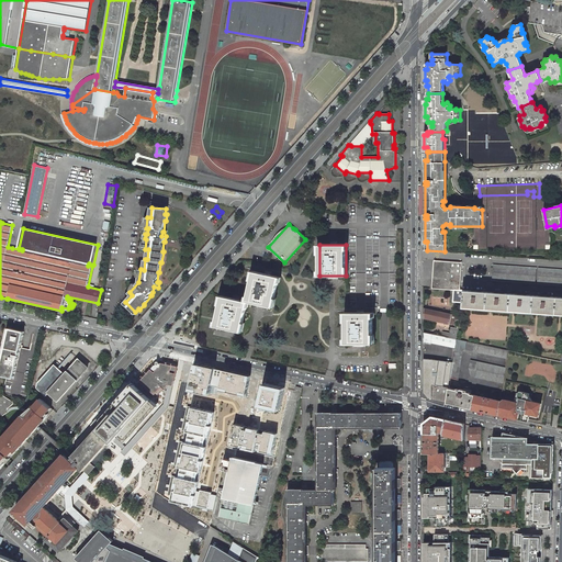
[(453,290),(460,290),(462,262),(434,260),(431,289),(453,290)]
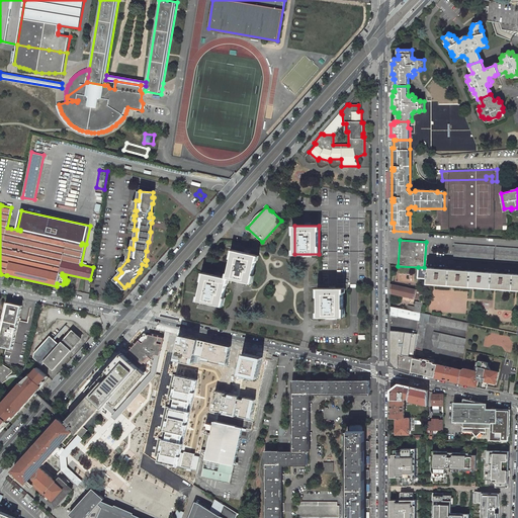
[(495,247),(454,244),(453,258),(493,261),(495,247)]
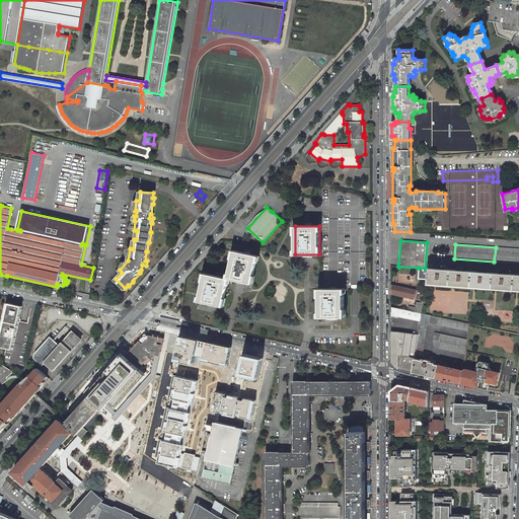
[(518,248),(497,247),(496,262),(518,263),(518,248)]
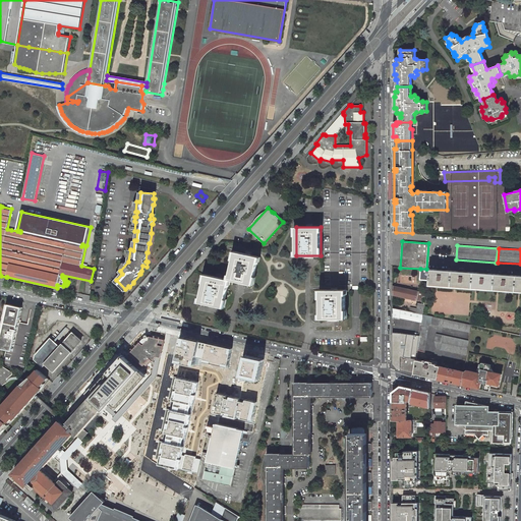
[(259,256),(235,251),(229,279),(230,280),(252,285),(259,256)]
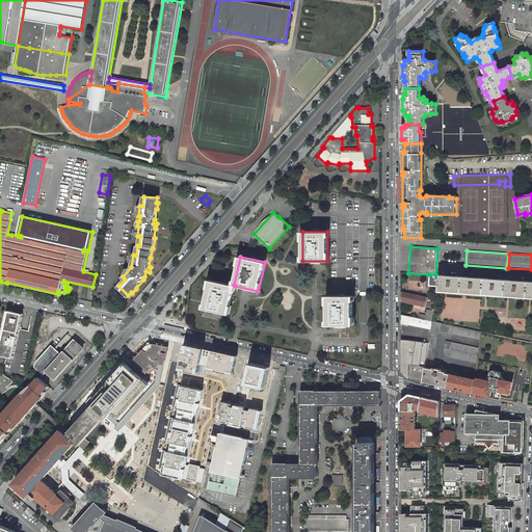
[(531,281),(435,274),(429,274),(429,286),(440,287),(439,291),(531,298),(531,281)]
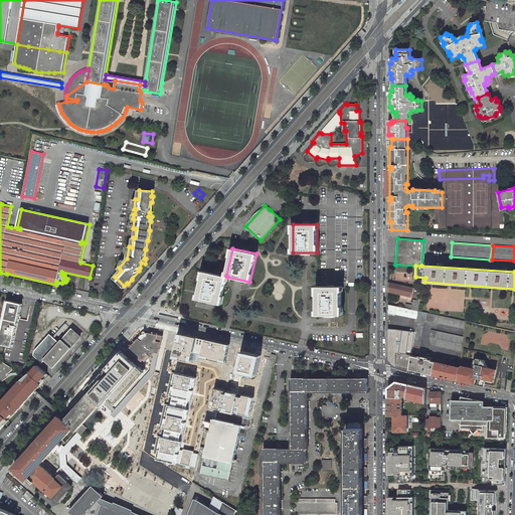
[(226,276),(203,271),(197,299),(221,304),(227,277),(226,276)]
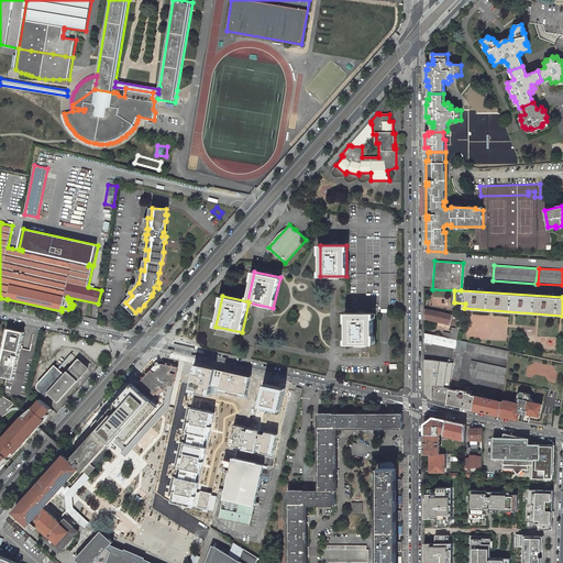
[(452,315),(424,309),(424,318),(450,324),(452,315)]
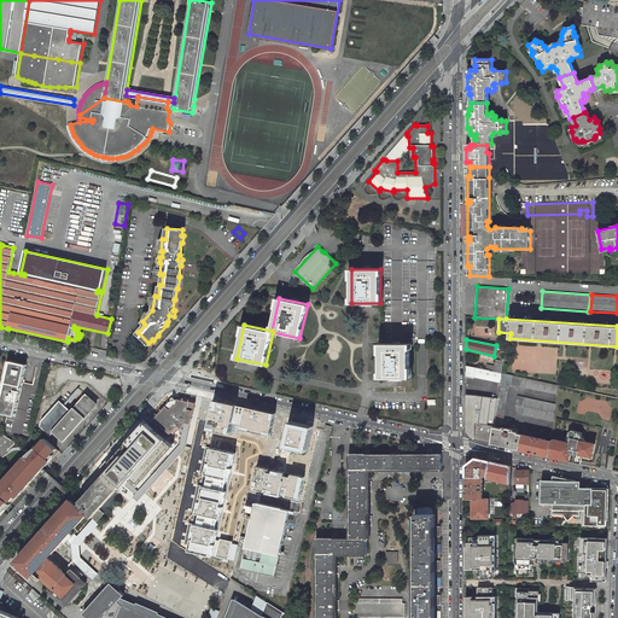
[(409,344),(380,344),(380,378),(409,378),(409,344)]
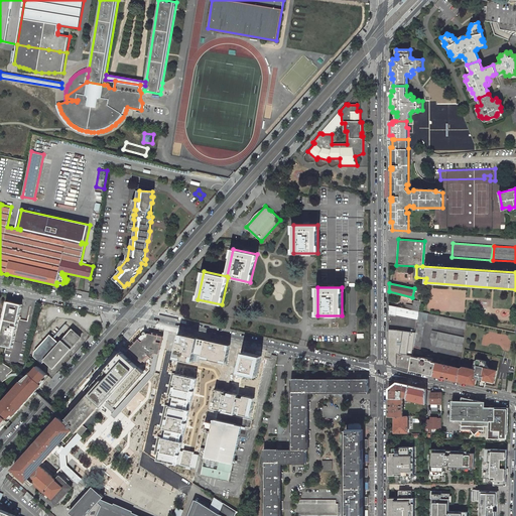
[(420,301),(414,300),(413,305),(412,308),(412,309),(419,311),(420,301)]
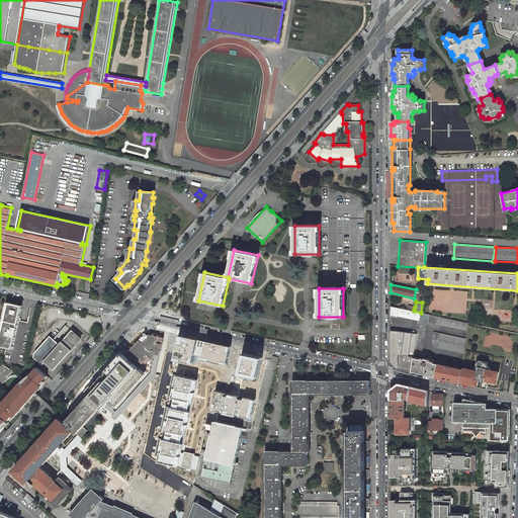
[(22,306),(9,303),(0,340),(0,346),(12,349),(22,306)]
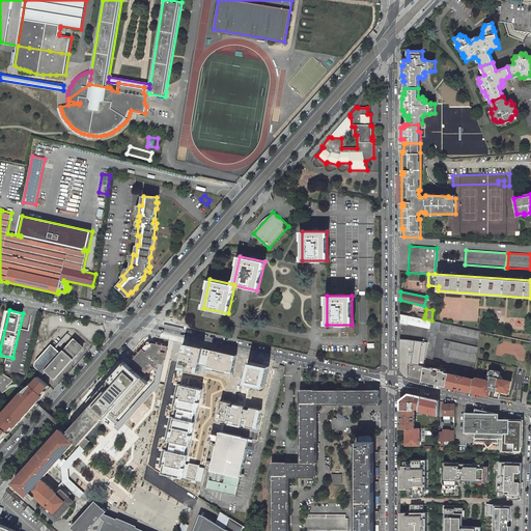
[(418,317),(400,314),(400,324),(408,325),(408,324),(430,329),(431,320),(424,318),(418,317)]
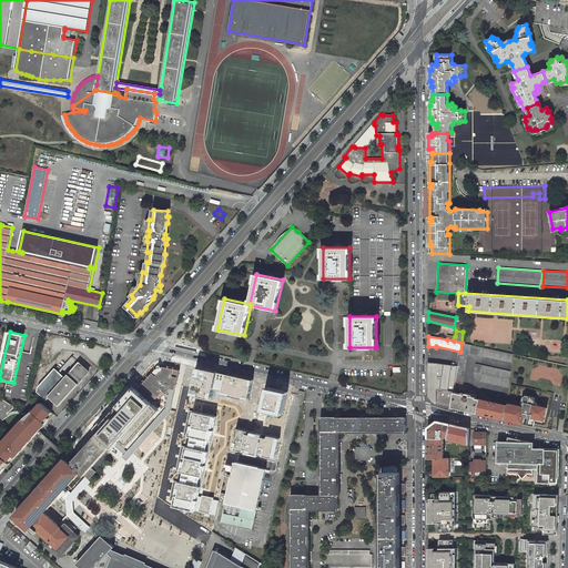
[(514,354),(462,343),(460,352),(458,366),(455,382),(463,383),(467,355),(470,353),(513,362),(514,354)]
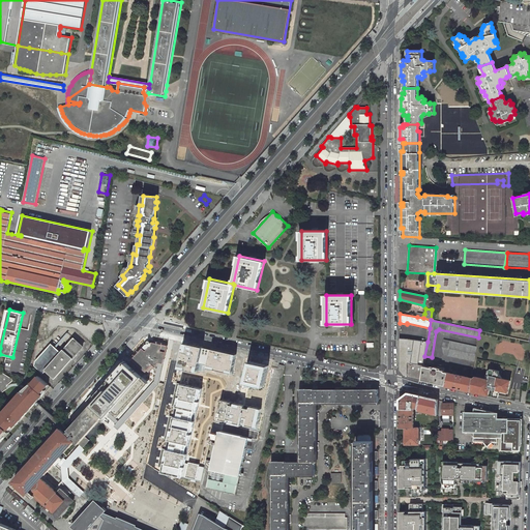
[(61,352),(52,345),(36,360),(36,364),(43,372),(47,370),(55,377),(83,347),(74,339),(61,352)]
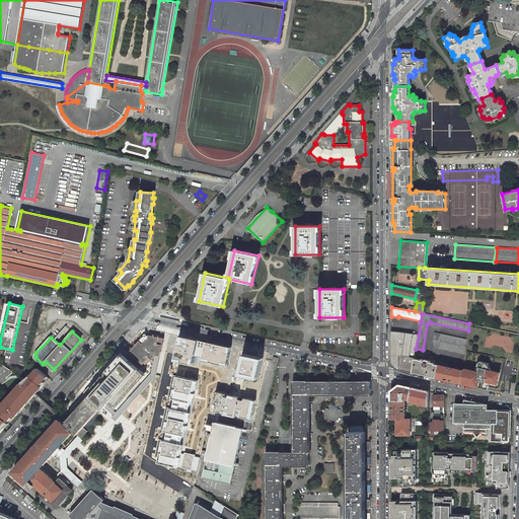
[(419,335),(391,331),(391,363),(395,368),(413,372),(415,358),(416,349),(419,335)]
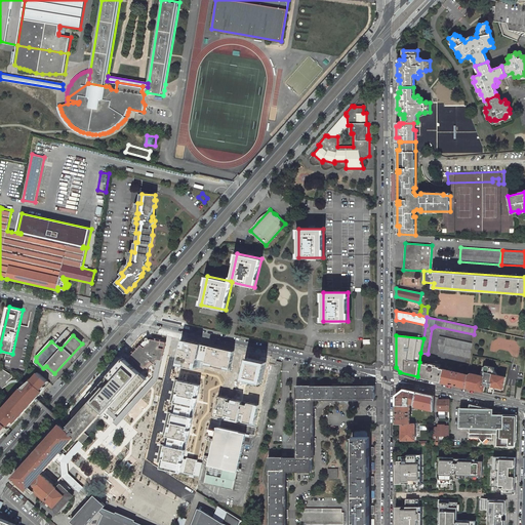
[(473,344),(440,336),(438,344),(440,352),(471,358),(473,344)]
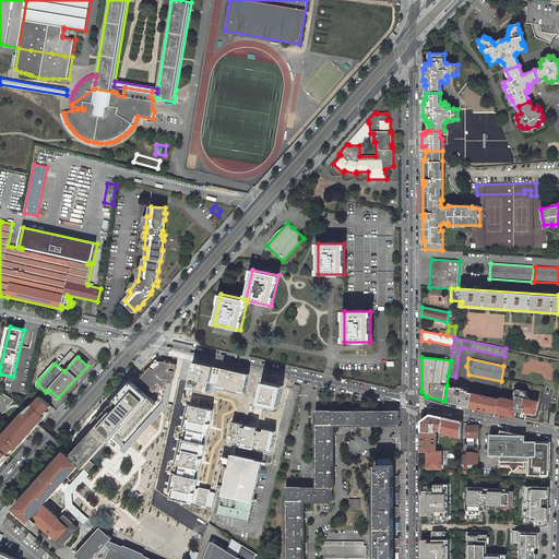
[(155,360),(138,380),(154,395),(163,385),(164,387),(166,387),(167,382),(173,383),(173,381),(177,365),(159,360),(158,361),(157,360),(157,359),(156,359),(155,359),(155,360)]
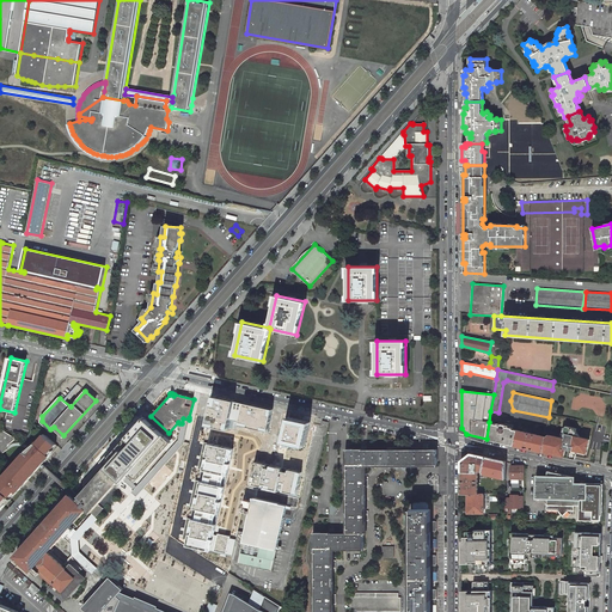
[(274,410),(213,397),(207,426),(236,433),(238,427),(269,433),(274,410)]
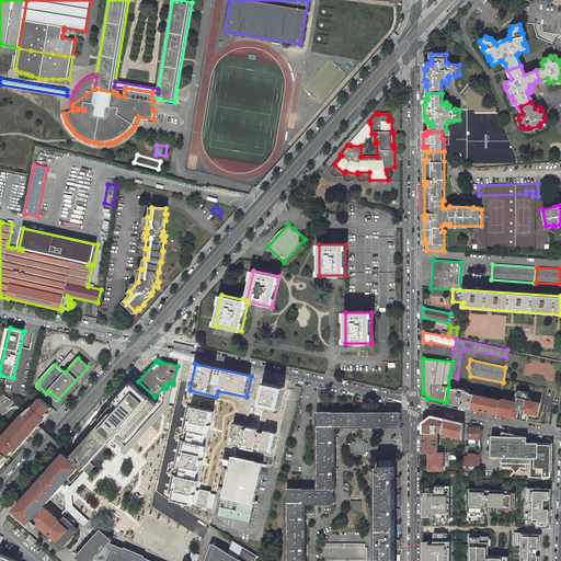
[(264,382),(260,405),(279,410),(285,387),(264,382)]
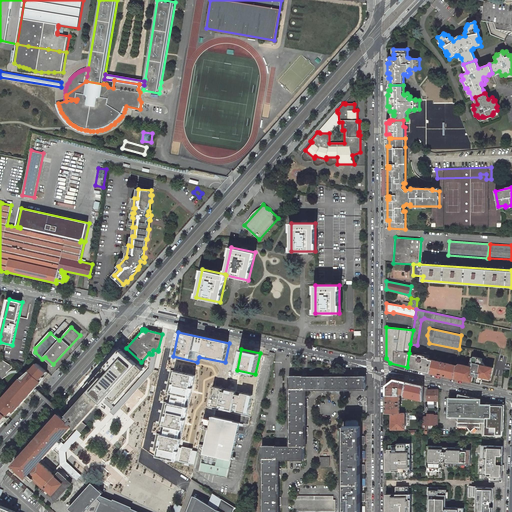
[(99,406),(136,364),(121,351),(84,393),(99,406)]
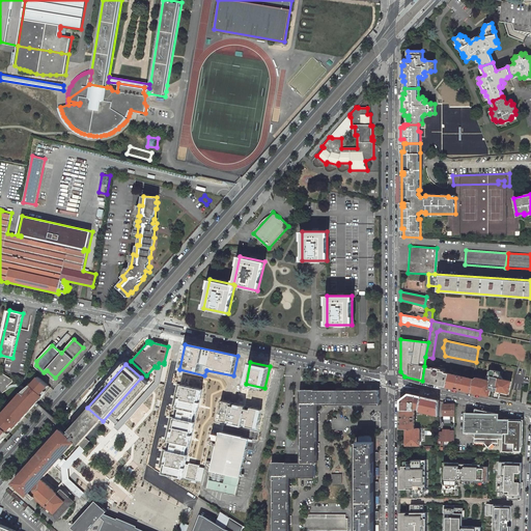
[(435,369),(424,366),(422,381),(446,386),(449,373),(445,372),(445,371),(445,369),(439,367),(439,368),(435,367),(435,369)]
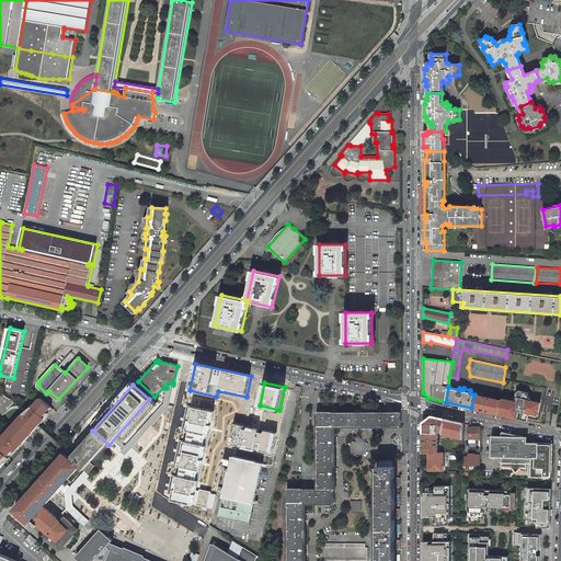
[(478,387),(476,387),(474,395),(471,408),(499,414),(501,400),(477,395),(478,387)]
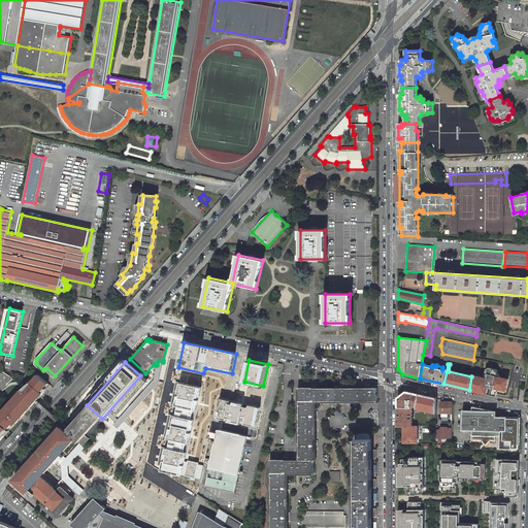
[(487,394),(495,395),(497,396),(497,394),(498,389),(499,388),(506,390),(508,378),(501,377),(497,371),(498,369),(488,367),(487,367),(486,377),(473,374),(471,376),(469,390),(483,393),(487,394)]
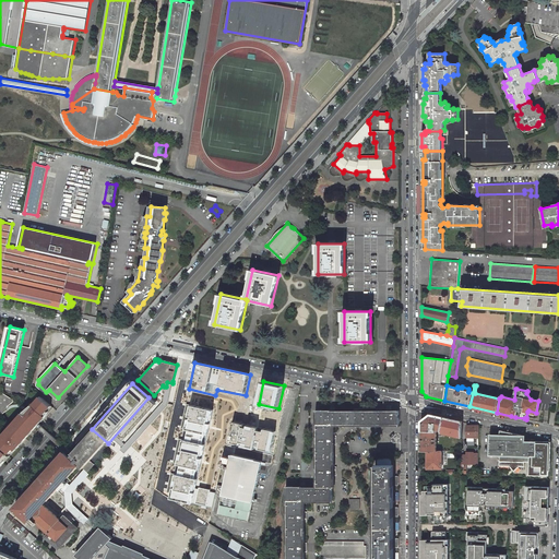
[(0,391),(0,415),(1,415),(0,414),(0,413),(14,401),(0,391)]
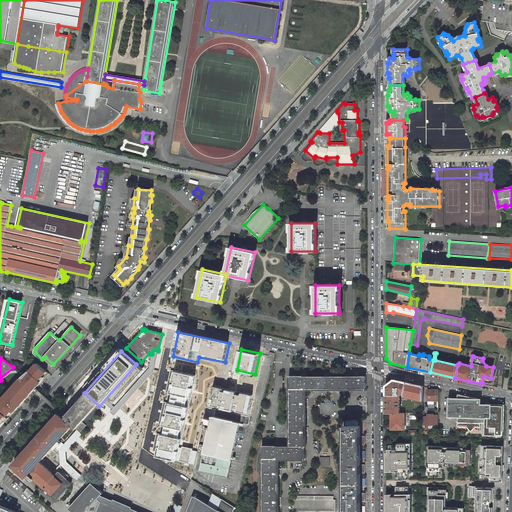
[(40,366),(37,363),(30,370),(29,369),(25,374),(0,400),(0,408),(9,417),(34,389),(35,388),(36,387),(38,385),(49,373),(40,366)]
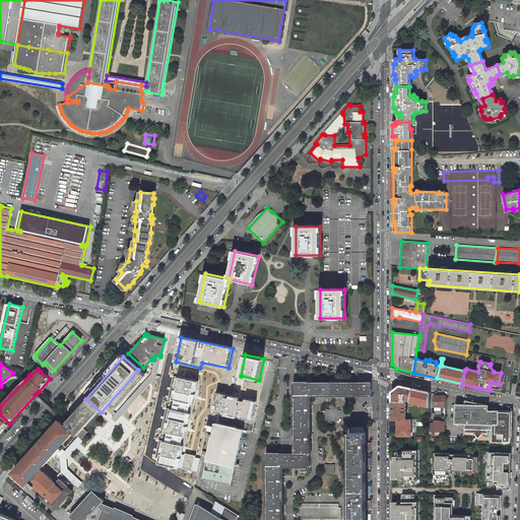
[(199,381),(175,376),(156,464),(198,473),(201,458),(184,454),(199,381)]
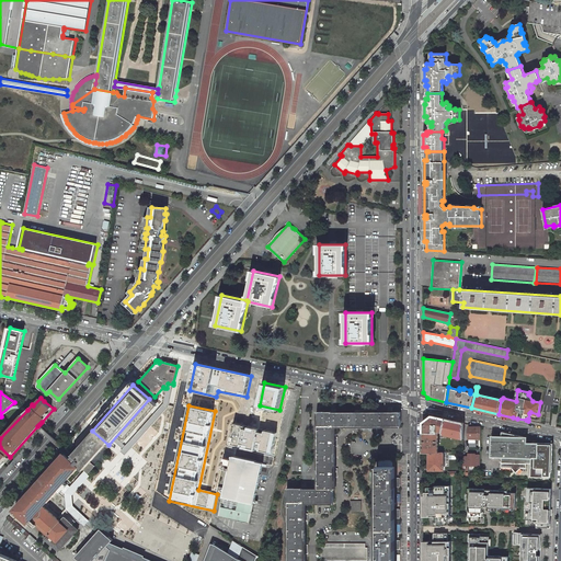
[(333,468),(333,446),(336,446),(336,437),(333,437),(333,425),(400,425),(400,412),(398,412),(332,412),(318,412),(318,489),(302,489),(302,488),(288,488),(288,560),(304,560),(304,553),(306,553),(306,545),(304,545),(304,523),(306,523),(306,513),(304,513),(304,502),(306,502),(333,502),(333,478),(336,478),(336,468),(333,468)]
